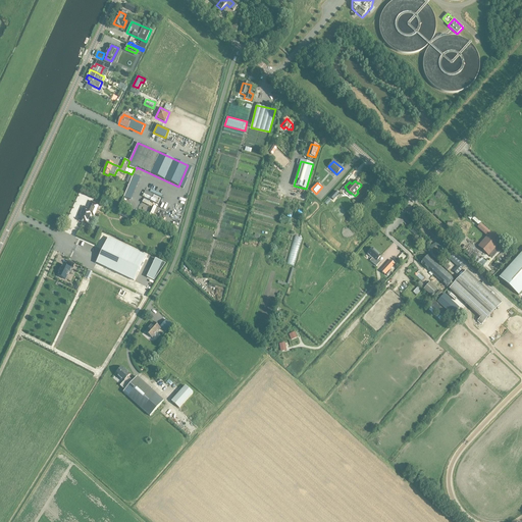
[(143,197),(156,202),(153,211),(155,212),(163,194),(151,190),(150,192),(146,190),(143,197)]
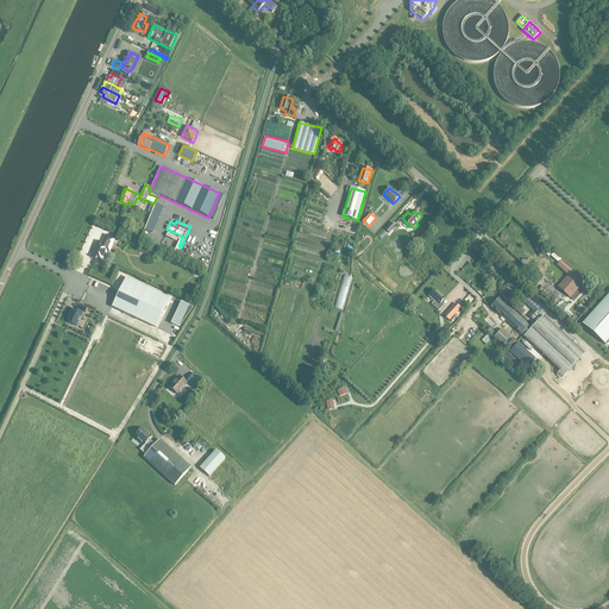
[(95,248),(96,249),(93,257),(96,259),(96,261),(100,262),(107,246),(111,248),(114,239),(106,236),(102,244),(98,242),(95,248)]
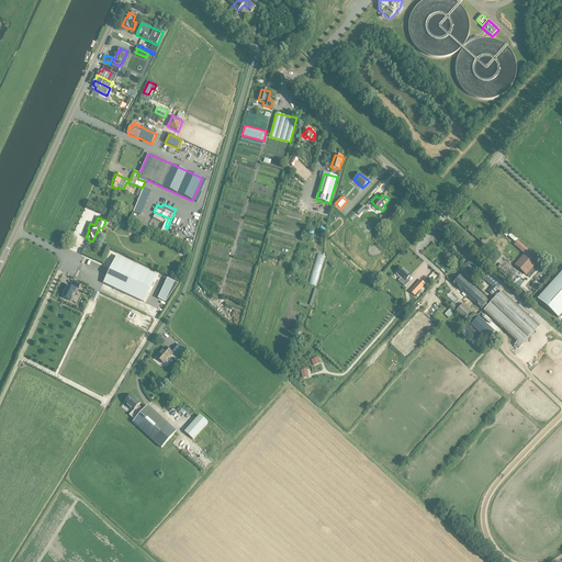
[(526,253),(515,265),(526,276),(539,260),(518,240),(516,244),(526,253)]
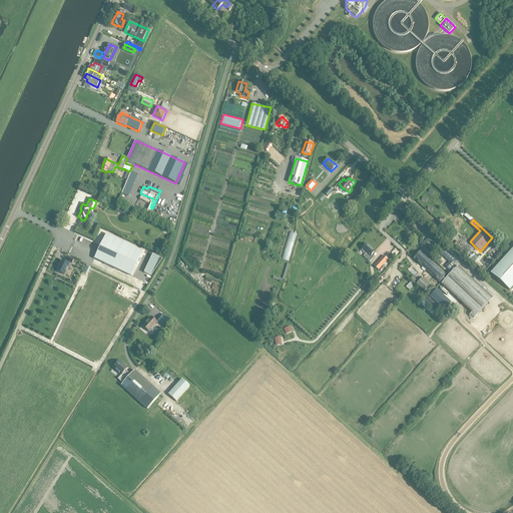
[(290,262),(298,233),(291,231),(283,260),(290,262)]
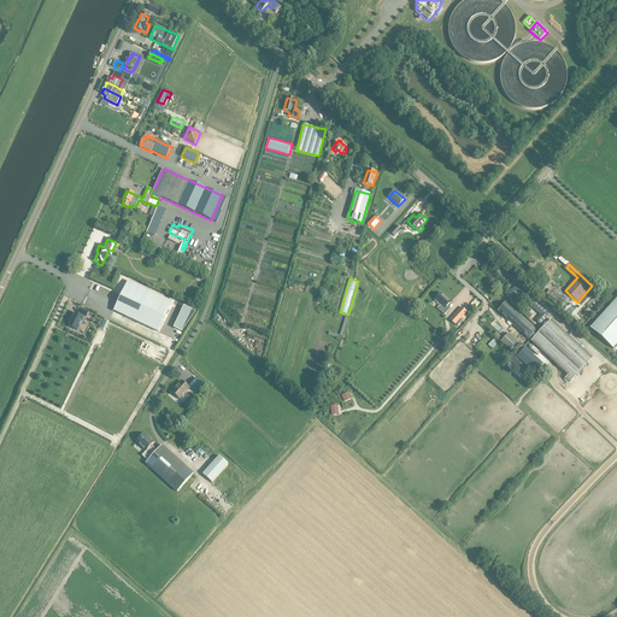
[(127,285),(115,311),(158,331),(171,306),(127,285)]
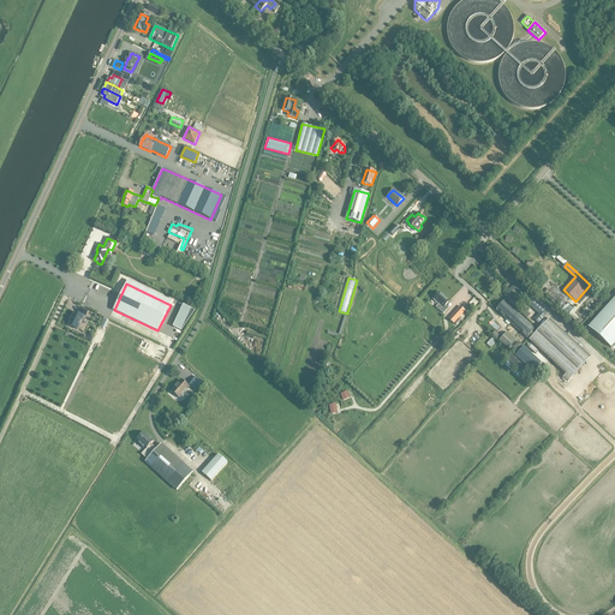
[(505,291),(511,305),(517,302),(514,297),(523,293),(518,285),(505,291)]
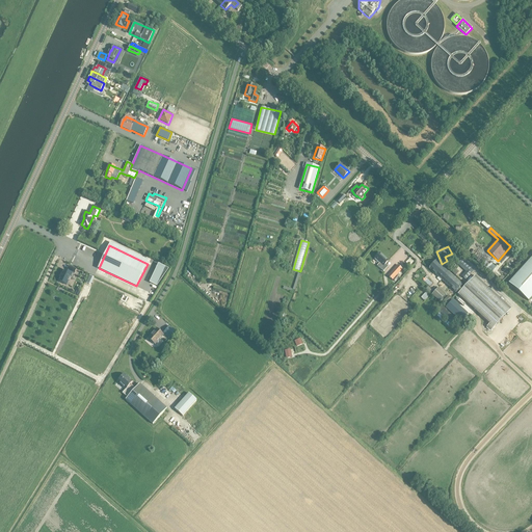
[(389,261),(379,253),(375,258),(379,263),(377,266),(383,271),(388,267),(386,264),(389,261)]
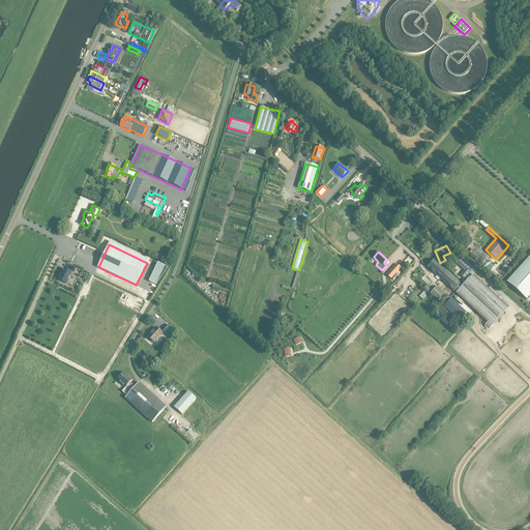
[(384,273),(388,276),(398,266),(402,270),(411,260),(403,253),(384,273)]
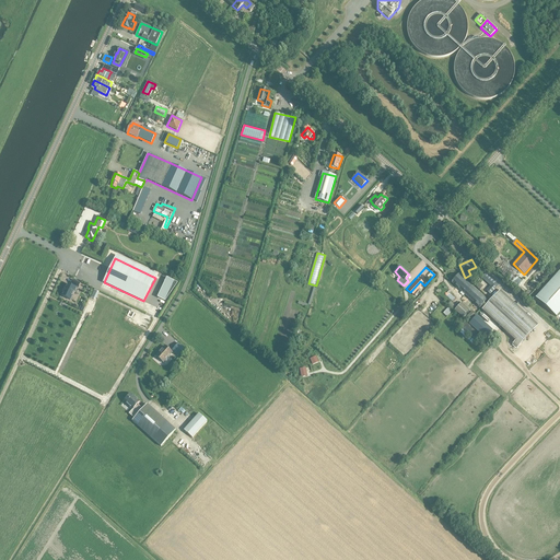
[(508,278),(513,271),(509,267),(504,272),(499,268),(498,270),(502,275),(502,273),(508,278)]
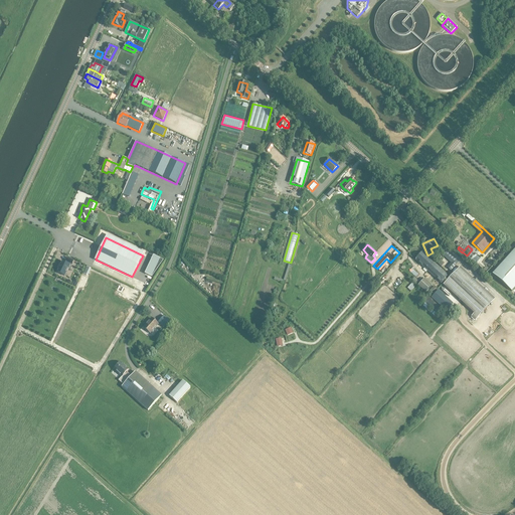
[(512,292),(514,287),(514,248),(492,275),(512,292)]
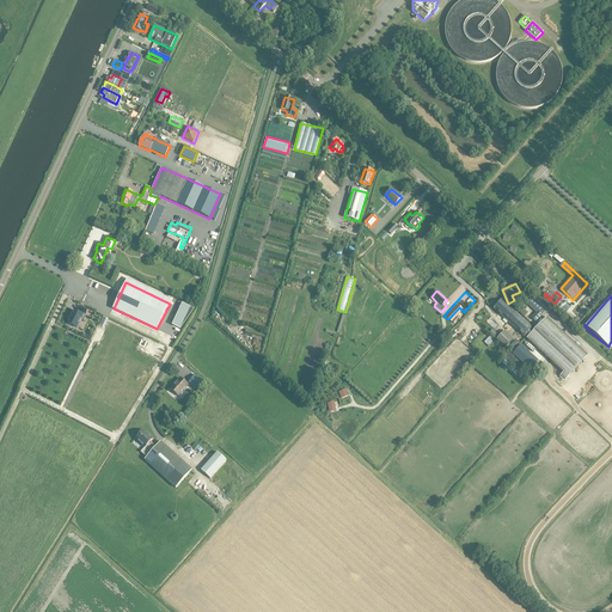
[(528,303),(539,312),(533,319),(536,322),(545,312),(531,299),(528,303)]
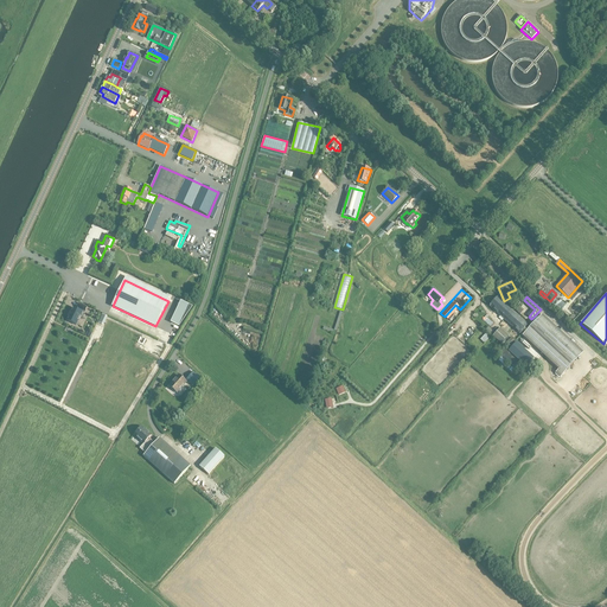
[(519,333),(521,333),(528,325),(522,320),(524,318),(521,314),(518,317),(498,298),(490,306),(519,333)]
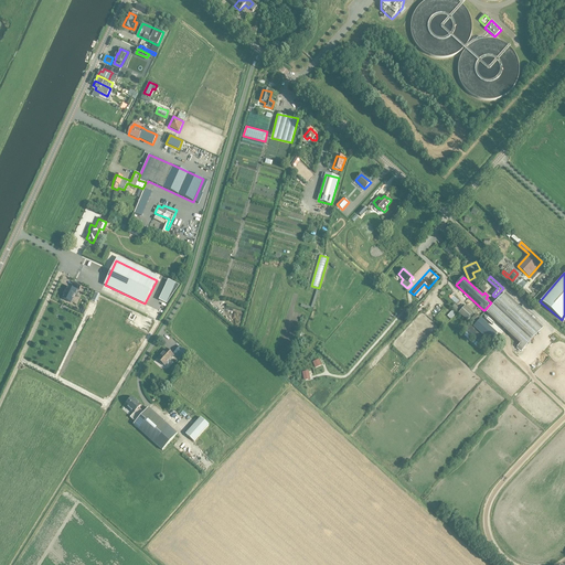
[(524,285),(516,277),(512,281),(520,289),(524,285)]
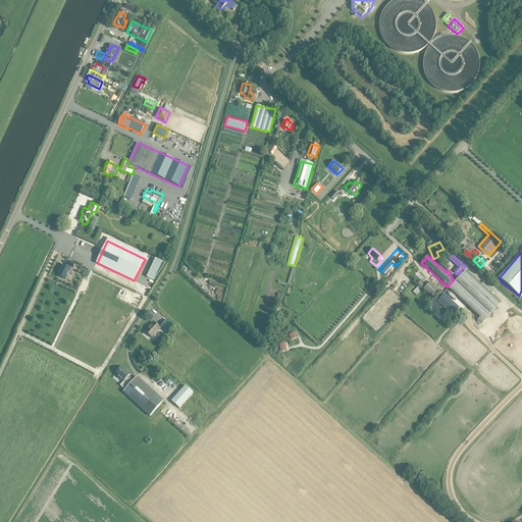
[(156,281),(164,262),(155,258),(147,277),(156,281)]
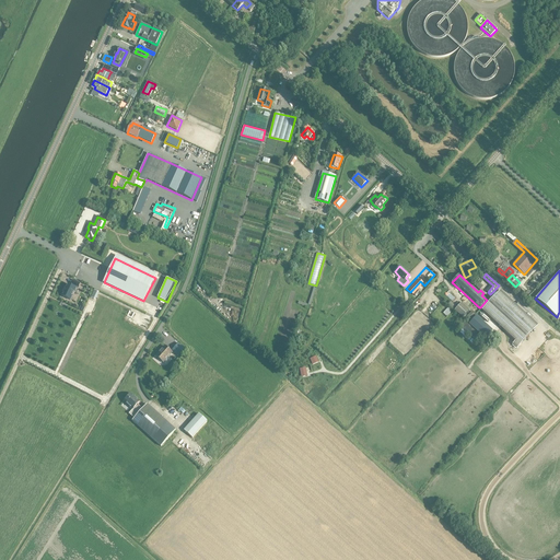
[(73,280),(71,284),(71,286),(67,284),(66,289),(65,288),(63,291),(63,292),(61,296),(70,300),(76,288),(74,288),(76,287),(78,288),(80,283),(73,280)]
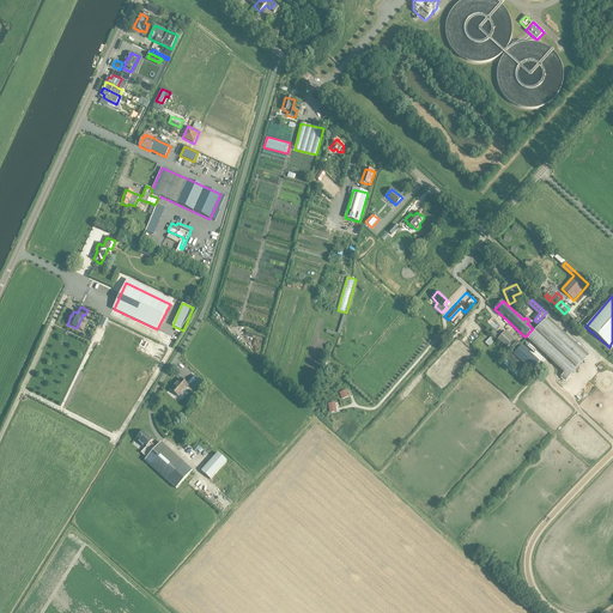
[(105,328),(109,319),(103,316),(99,325),(105,328)]
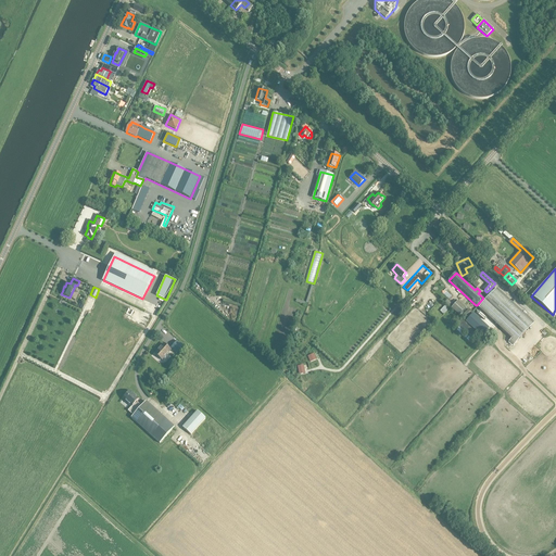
[(445,289),(442,292),(450,299),(452,295),(445,289)]
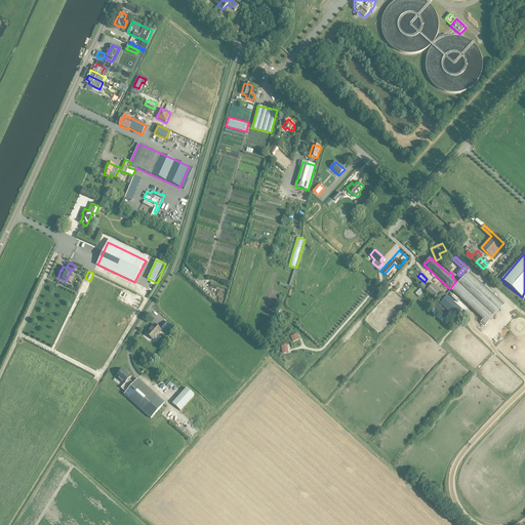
[(466,276),(453,289),(484,318),(480,323),(485,326),(501,309),(466,276)]
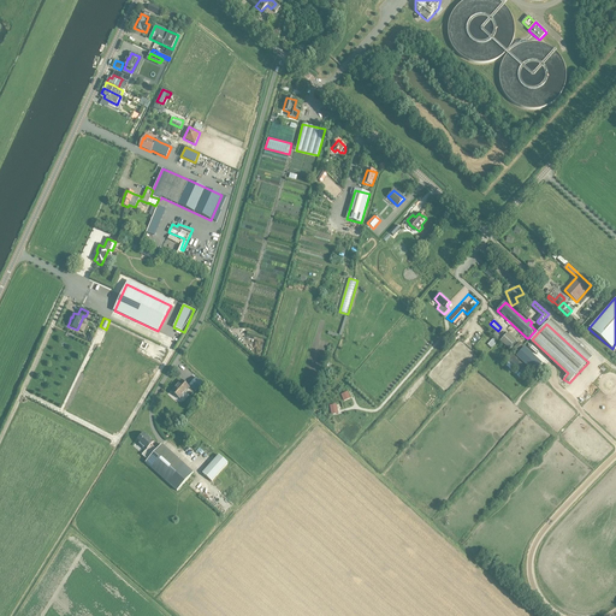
[(501,336),(496,331),(491,336),(496,341),(501,336)]
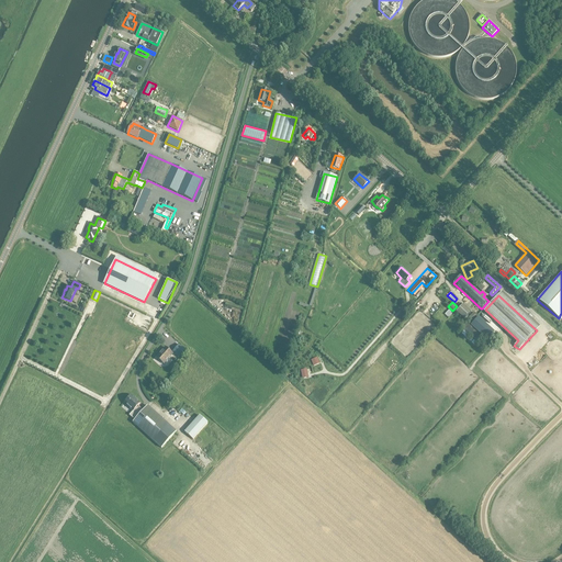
[(469,312),(461,304),(454,312),(462,319),(469,312)]
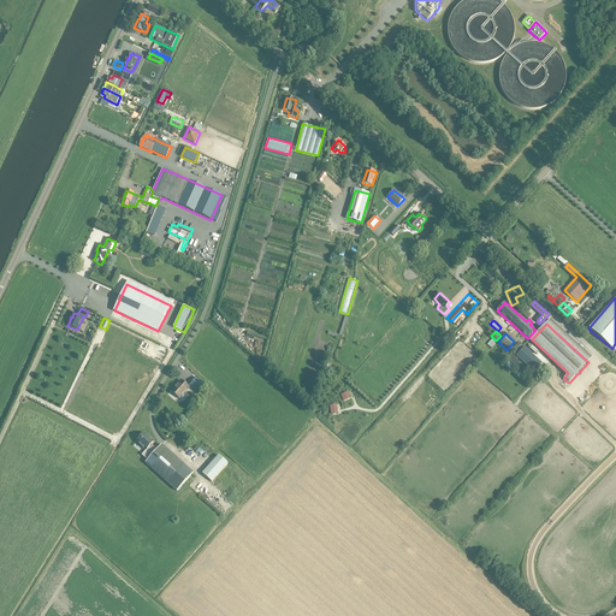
[(510,350),(513,353),(520,344),(517,343),(510,350)]
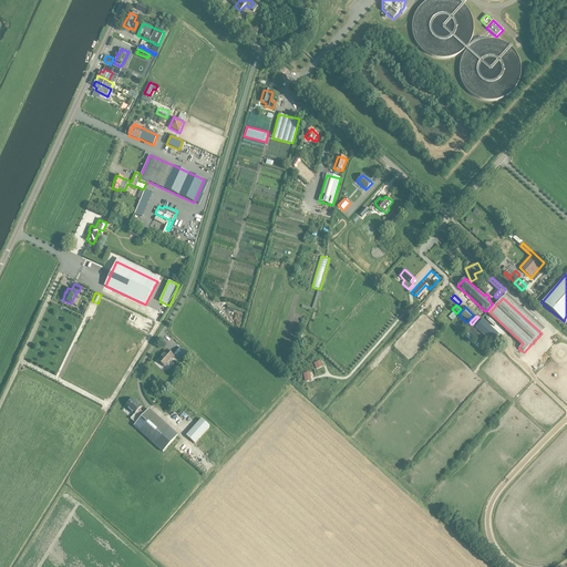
[(478,317),(472,325),(492,343),(496,339),(491,336),(495,331),(478,317)]
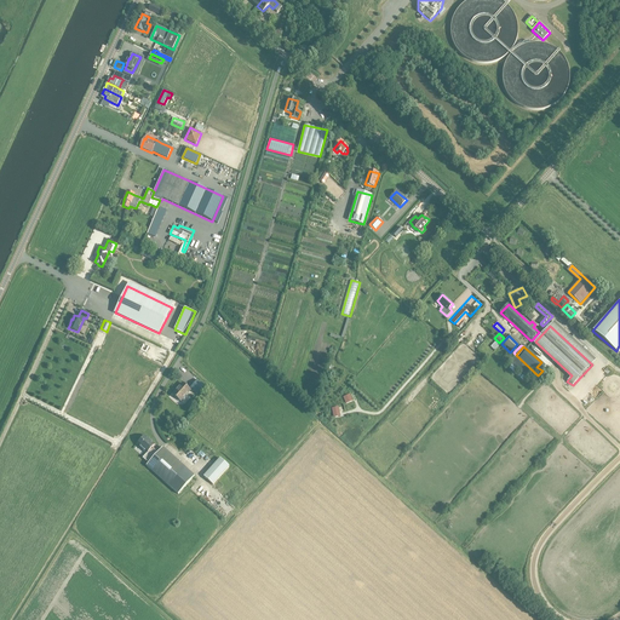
[(196,394),(202,388),(196,383),(191,389),(196,394)]
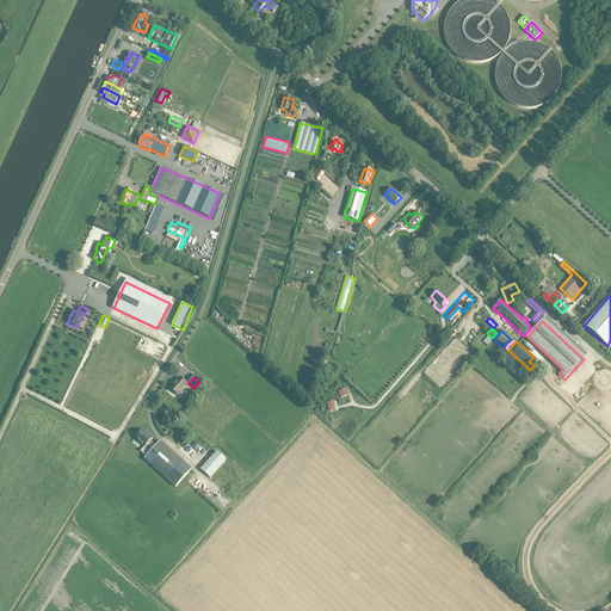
[(171,389),(178,396),(189,386),(180,378),(171,389)]
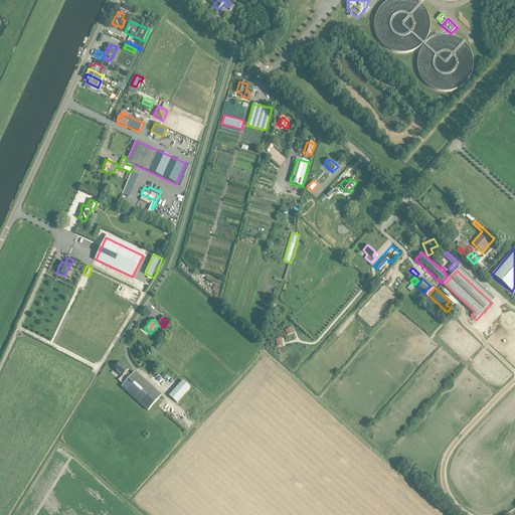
[(285,329),(288,335),(294,332),(292,327),(285,329)]
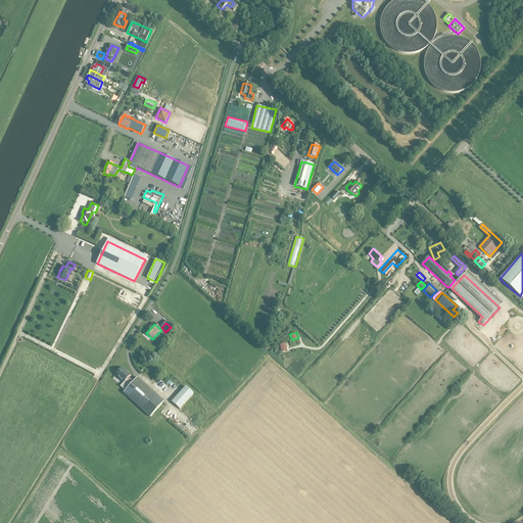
[(121,385),(125,389),(132,380),(129,377),(131,375),(123,367),(115,374),(124,382),(121,385)]
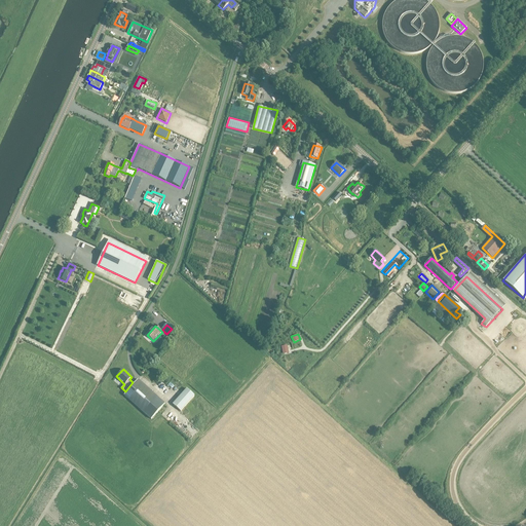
[(134,385),(124,396),(151,419),(165,404),(138,380),(137,382),(134,385)]
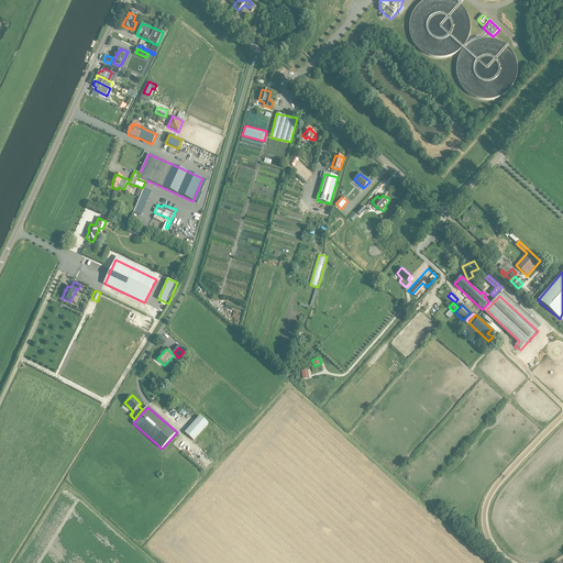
[(194,440),(208,423),(200,417),(185,433),(194,440)]
